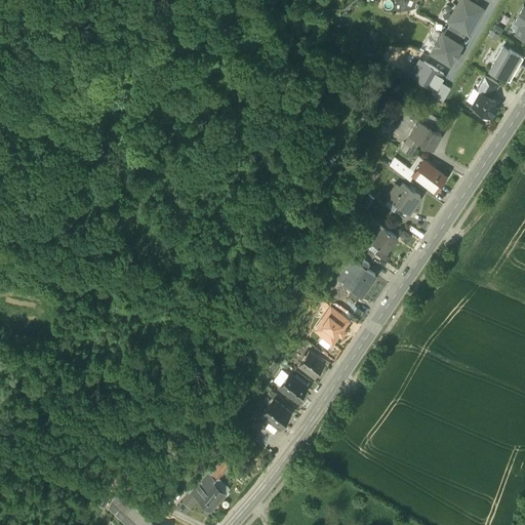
[(466,0),(461,0),(449,24),(450,25),(467,34),(469,35),(483,9),(466,0)]
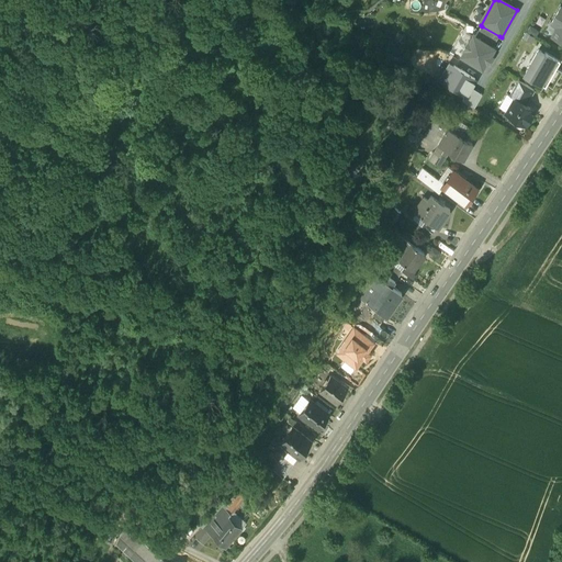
[(558,22),(552,34),(561,40),(561,7),(553,20),(558,22)]
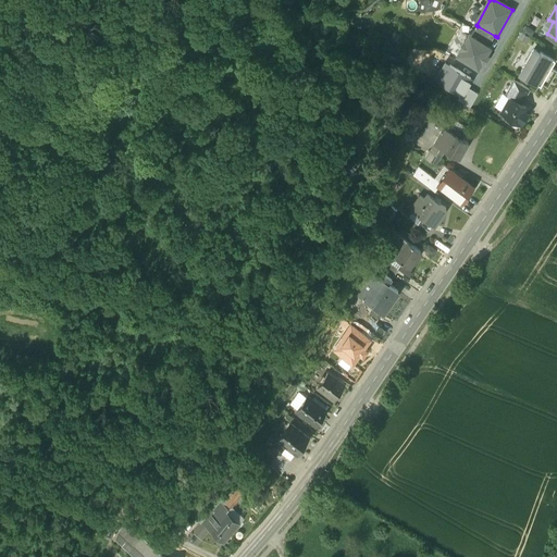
[(489,47),(495,36),(478,26),(471,38),(489,47)]
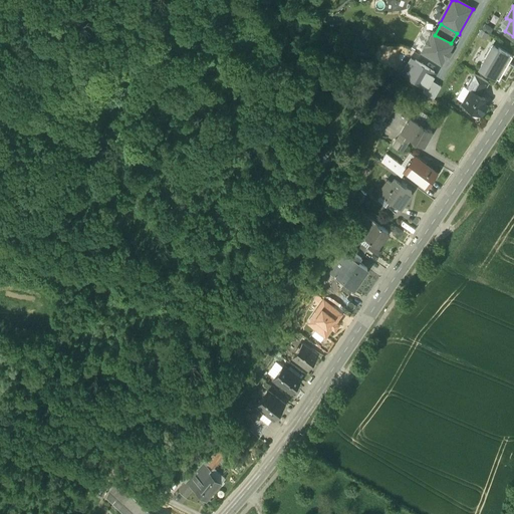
[(435,35),(433,33),(430,39),(428,39),(424,46),(426,46),(422,53),(441,63),(445,57),(446,58),(450,51),(448,50),(452,44),(451,43),(435,35)]
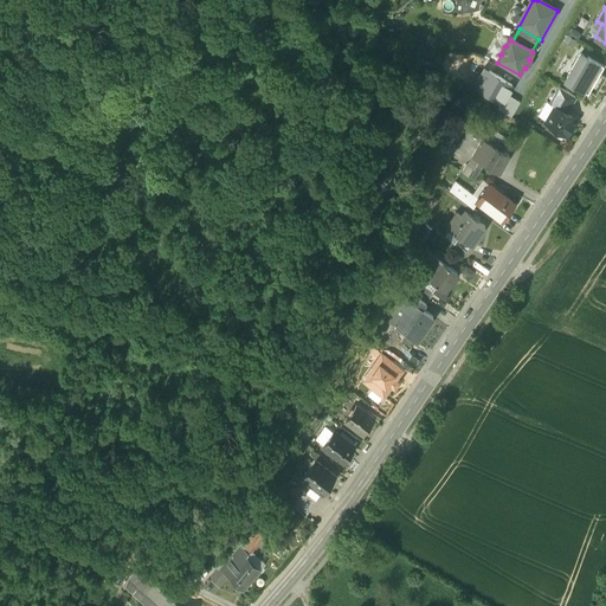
[(581,52),(566,81),(587,94),(604,65),(581,52)]
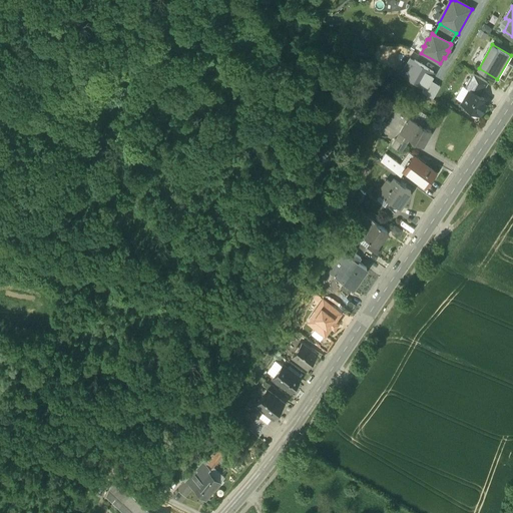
[(406,68),(402,76),(425,89),(429,81),(434,74),(415,63),(410,71),(406,68)]
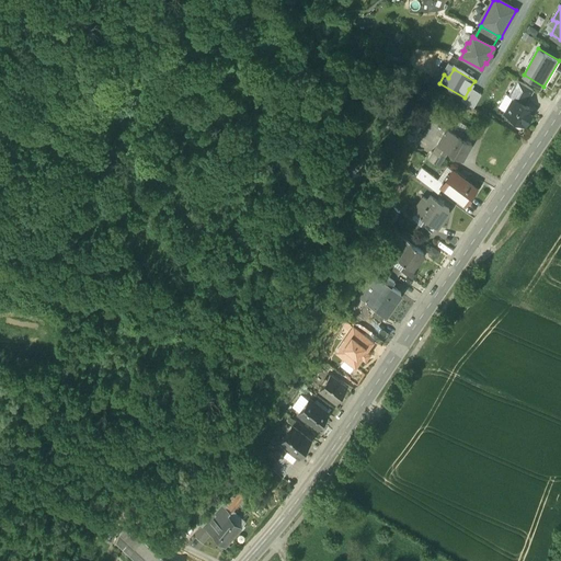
[(514,100),(525,106),(534,91),(517,82),(510,98),(514,100)]
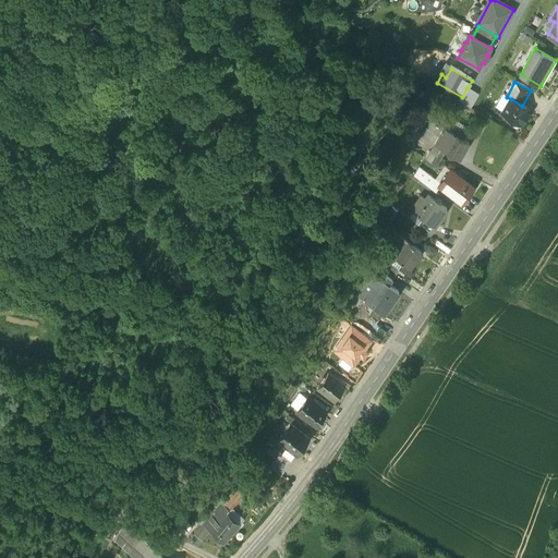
[(435,88),(429,98),(437,104),(444,94),(435,88)]
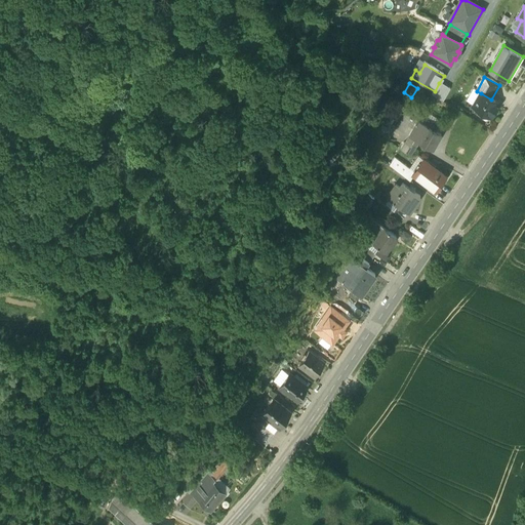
[(435,91),(432,96),(443,102),(450,89),(439,83),(435,91)]
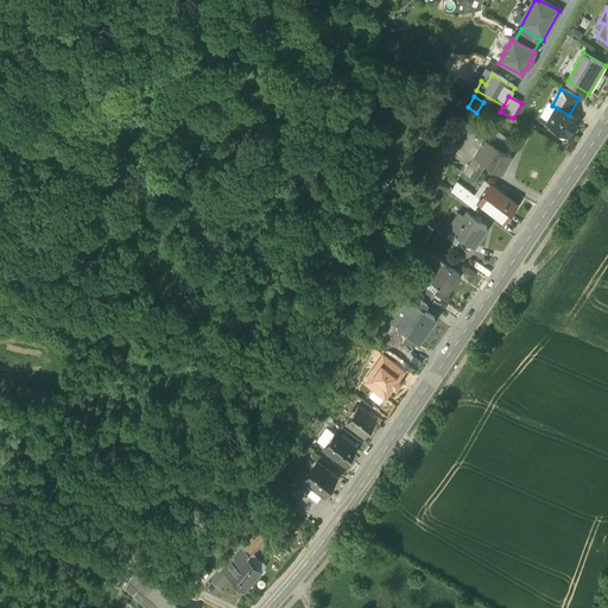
[(569,115),(557,108),(548,126),(568,137),(577,120),(569,115)]
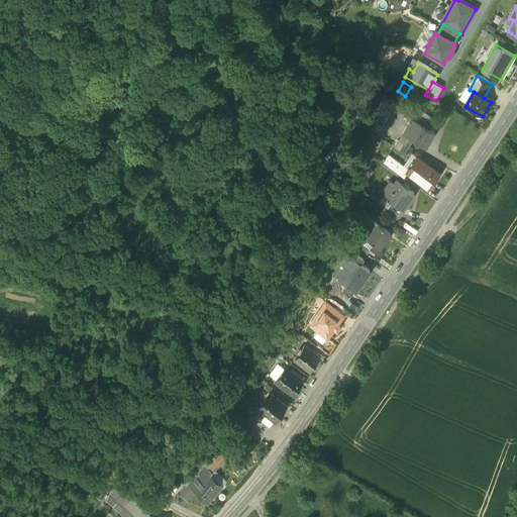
[(412,115),(405,111),(402,116),(409,120),(412,115)]
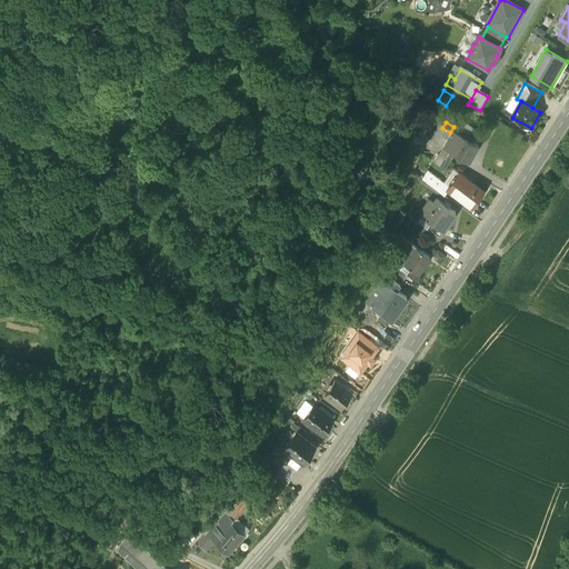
[(461,131),(453,127),(450,132),(453,133),(459,137),(461,131)]
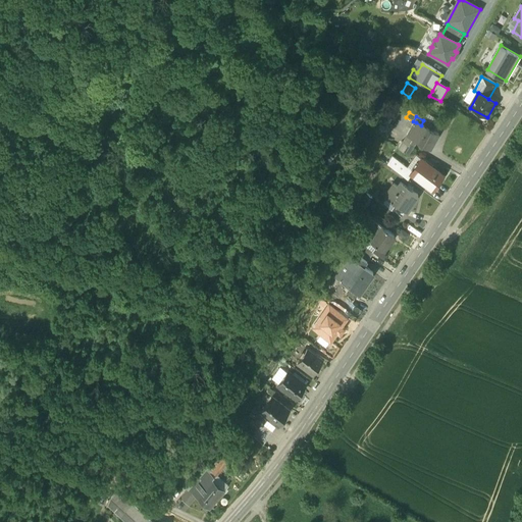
[(413,121),(406,117),(398,132),(407,137),(408,137),(416,122),(413,121)]
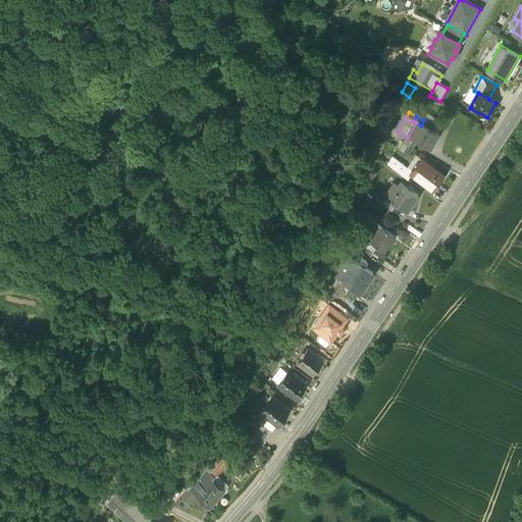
[(432,125),(423,120),(421,125),(433,133),(436,127),(435,126),(435,125),(433,123),(432,125)]
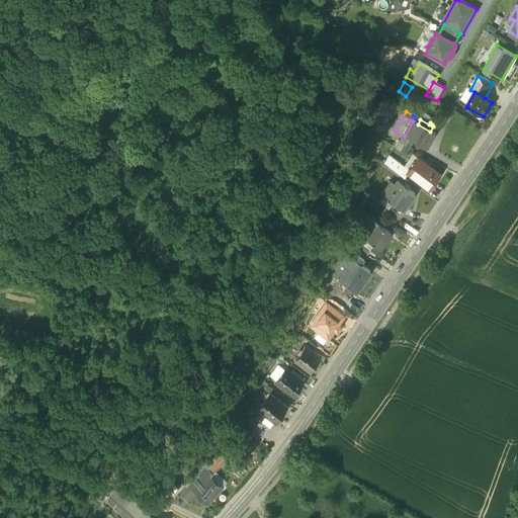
[(413,121),(405,136),(413,141),(427,149),(435,135),(430,132),(418,124),(413,121)]
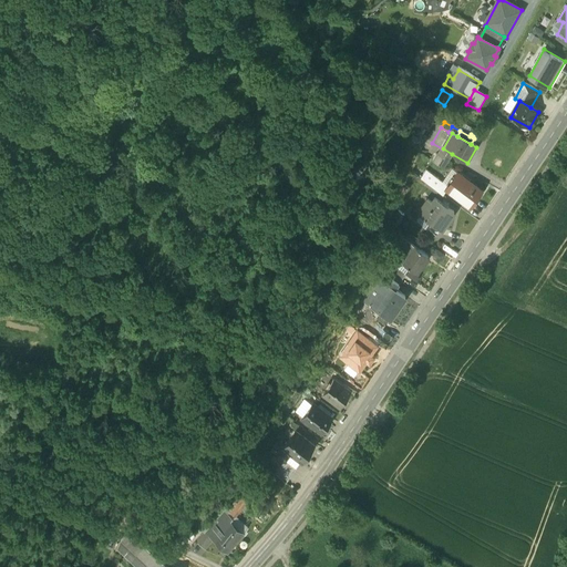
[(419,136),(411,150),(421,156),(429,142),(419,136)]
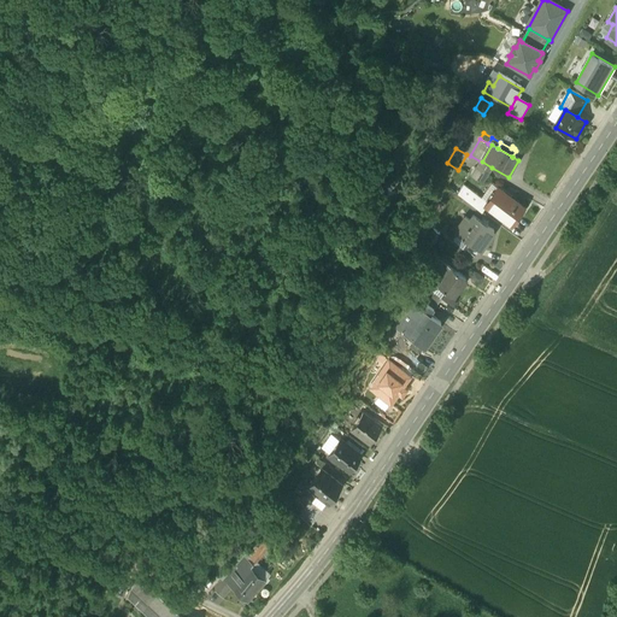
[(482,162),(481,162),(475,172),(482,176),(483,174),(488,176),(492,168),(482,162)]
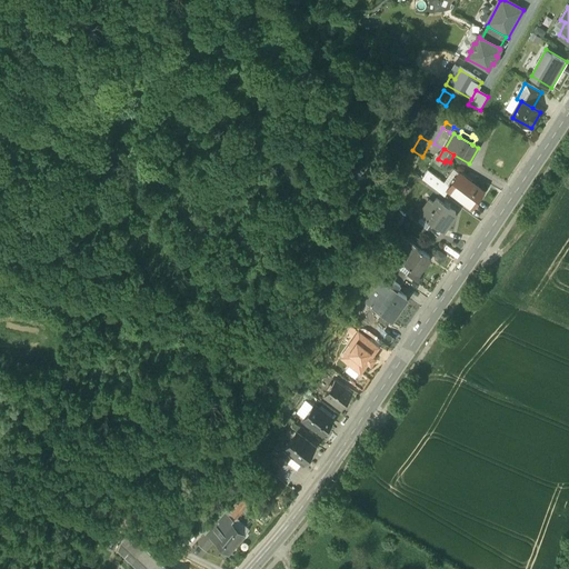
[(445,162),(438,159),(435,165),(446,170),(450,162),(446,160),(445,162)]
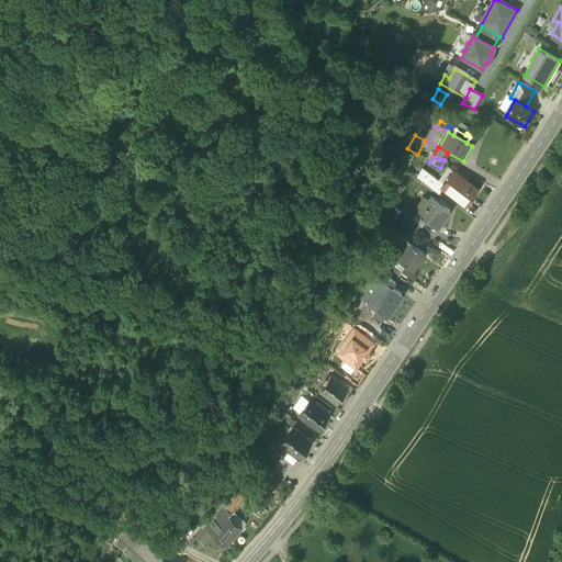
[(478,189),(453,173),(442,190),(442,191),(467,206),(478,189)]
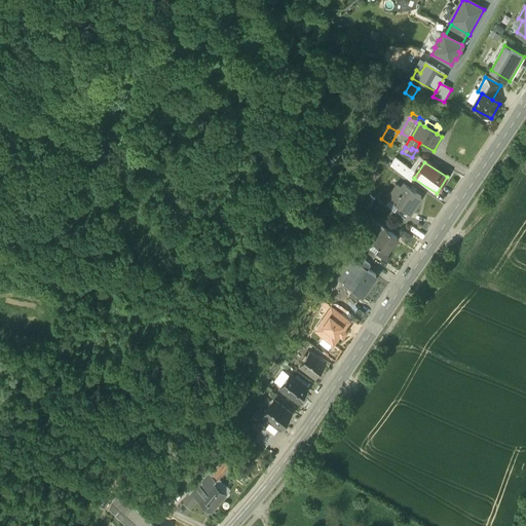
[(414,178),(404,171),(400,176),(411,184),(414,179),(414,178)]
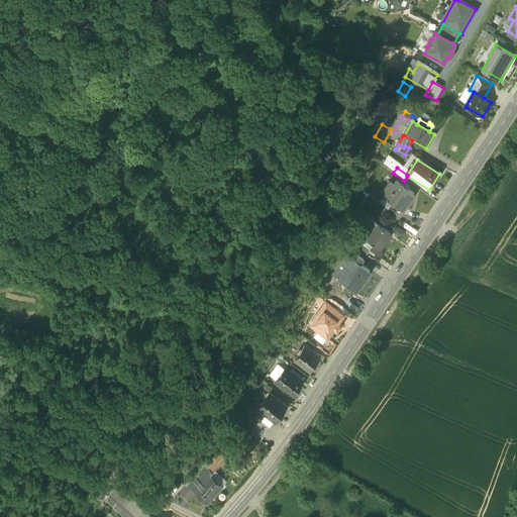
[(414,195),(397,183),(394,187),(391,185),(382,197),(394,205),(400,209),(403,205),(406,206),(414,195)]
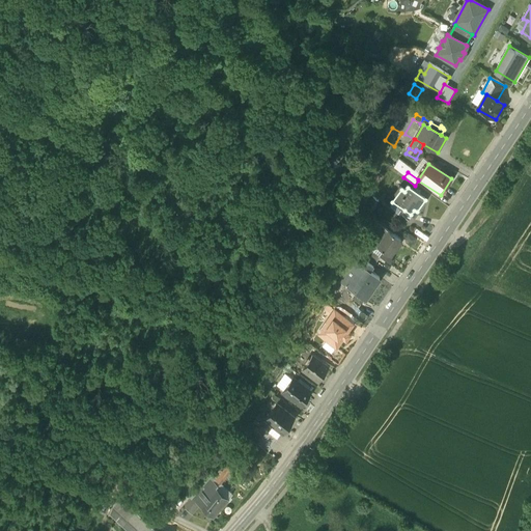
[(368,198),(365,206),(370,208),(373,200),(368,198)]
